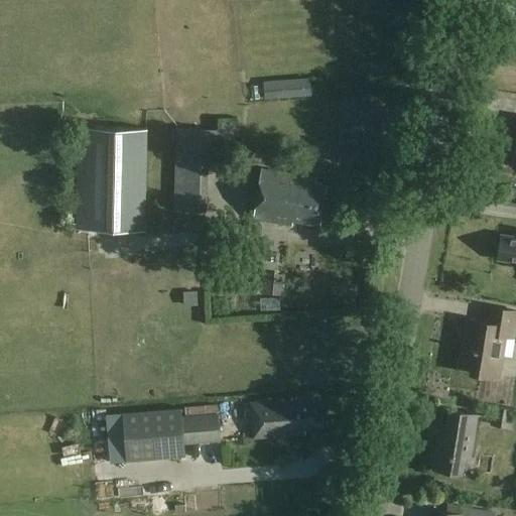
[(146,129),(78,128),(76,228),(144,230),(146,129)]
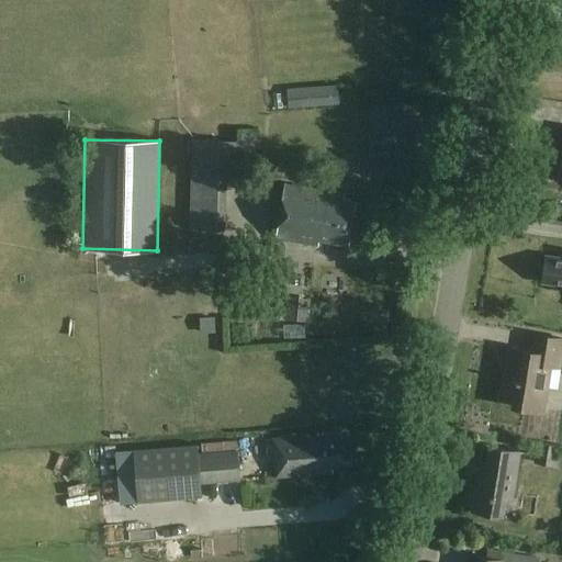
[(243,143),(192,142),(190,231),(225,232),(226,178),(242,179),(243,143)]
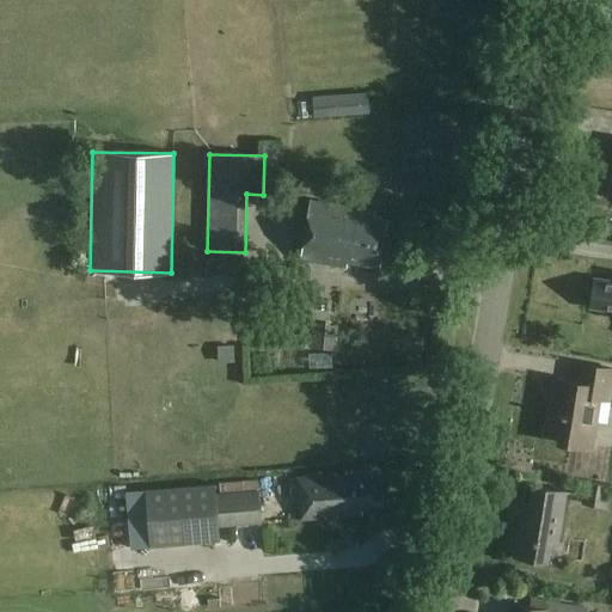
[(377,210),(311,200),(300,259),(347,267),(348,262),(379,267),(387,219),(375,216),(377,210)]
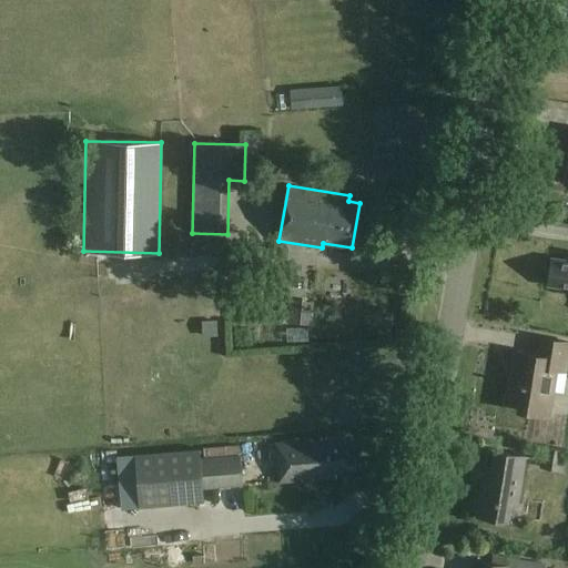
[(567,261),(551,259),(547,285),(567,287),(567,261)]
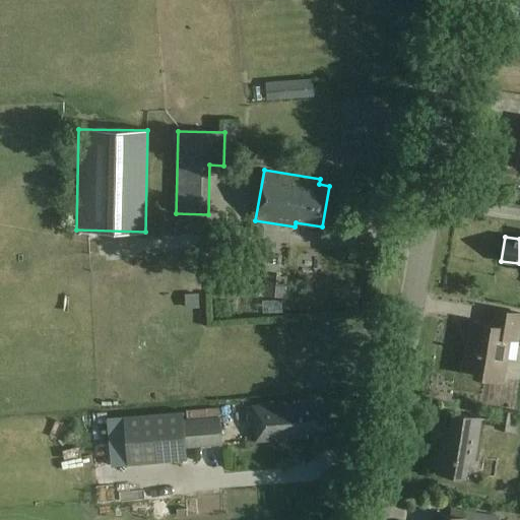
[(519,324),(519,313),(492,309),(490,325),(471,322),(463,369),(477,371),(476,376),(503,380),(510,338),(517,340),(519,324)]
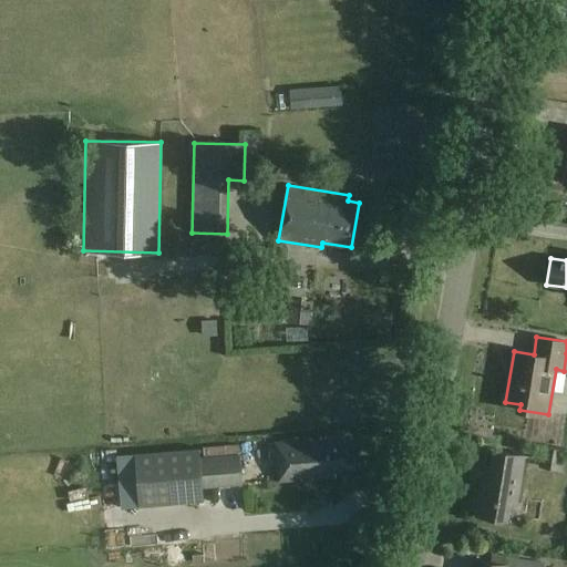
[(353,468),(350,436),(327,439),(327,437),(275,442),(278,482),(302,480),(301,475),(312,474),(312,478),(336,476),(336,471),(353,468)]
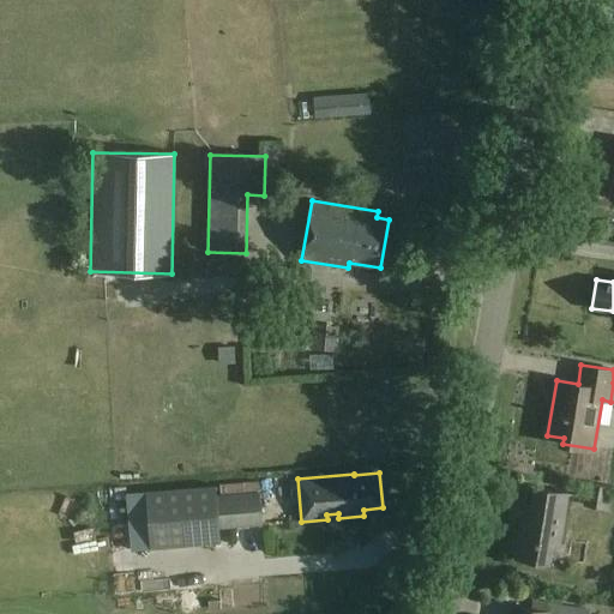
[(216,495),(215,486),(146,492),(152,548),(220,542),(218,529),(263,524),(259,492),(216,495)]
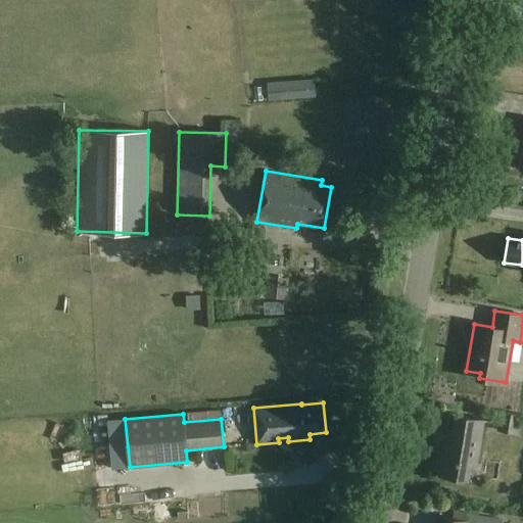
[(484,420),(449,415),(439,475),(468,480),(470,463),(476,464),(484,420)]
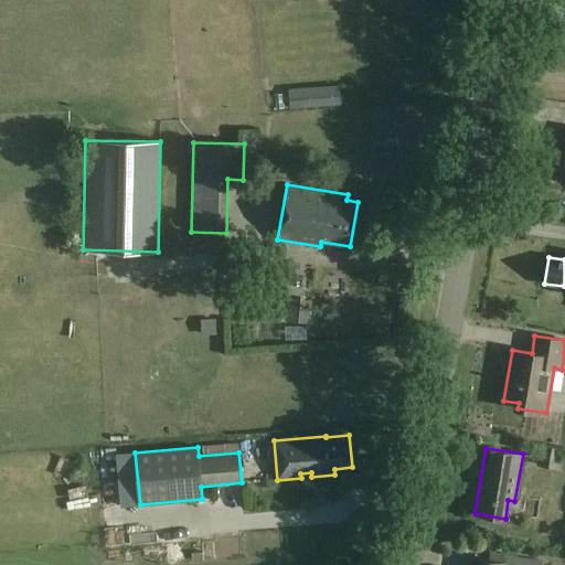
[(540,564),(541,562),(491,553),(490,561),(473,557),(472,564),(540,564)]
